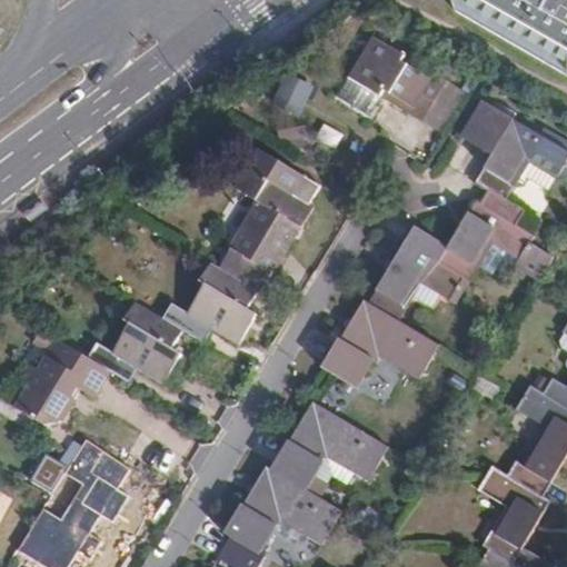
[(451,0),(455,10),(566,76),(566,0),(451,0)]
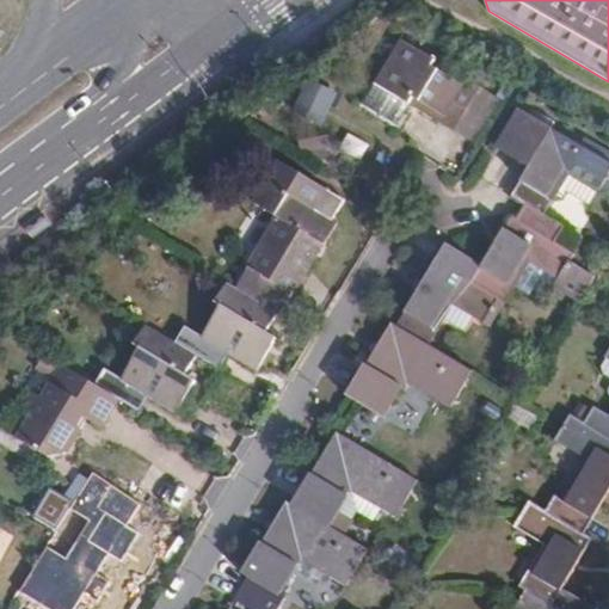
[(455,130),(480,87),(463,77),(460,84),(431,66),(435,60),(403,41),(375,84),(408,103),(412,97),(443,115),(440,121),(455,130)]
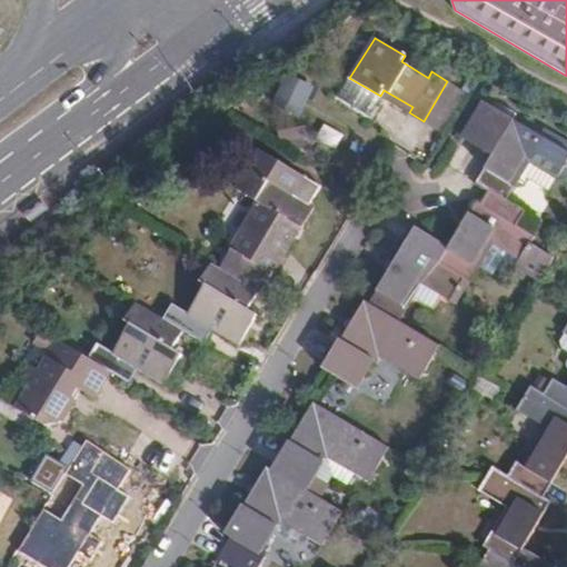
[(380,96),(349,78),(338,97),(369,115),(380,96)]
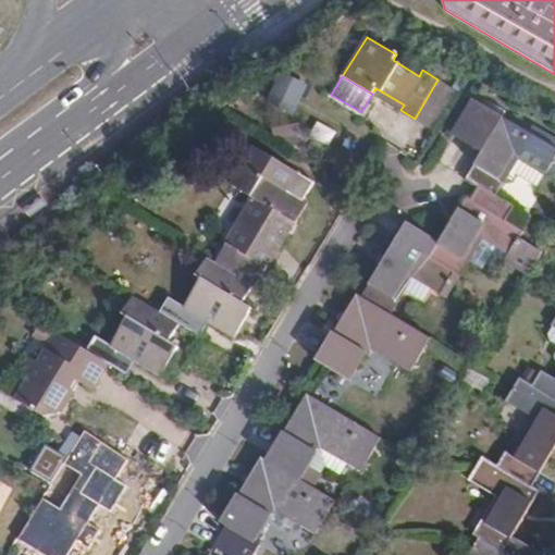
[(433,128),(457,89),(438,79),(415,119),(433,128)]
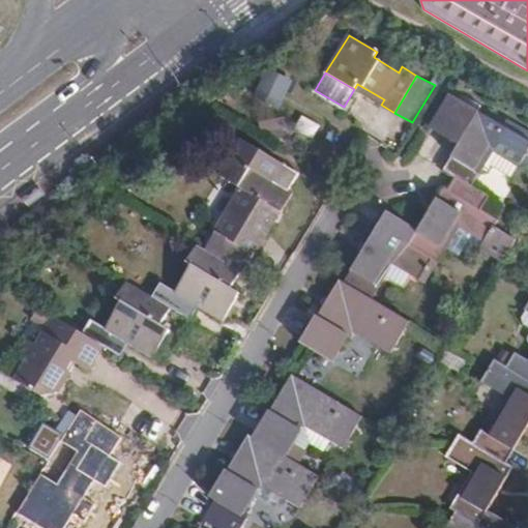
[(354,89),(381,105),(384,99),(357,84),(354,89)]
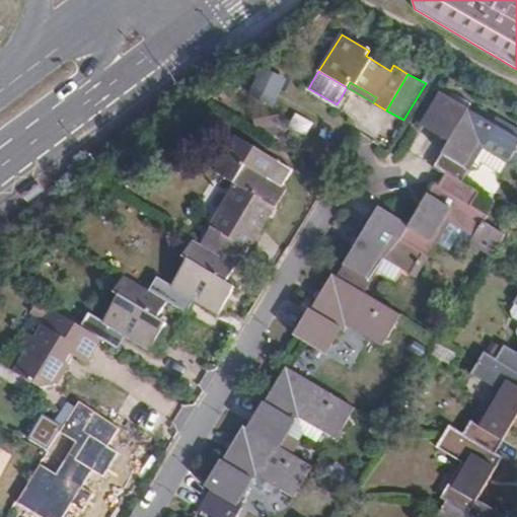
[(442,91),(422,124),(436,133),(456,100),(442,91)]
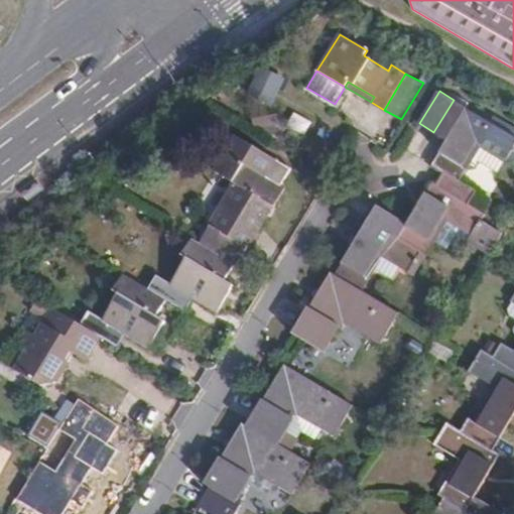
[(457,94),(454,100),(466,107),(469,101),(457,94)]
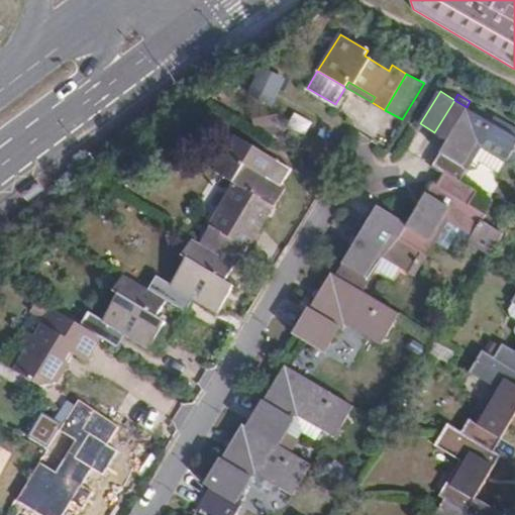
[(454,100),(434,132),(445,139),(467,107),(454,100)]
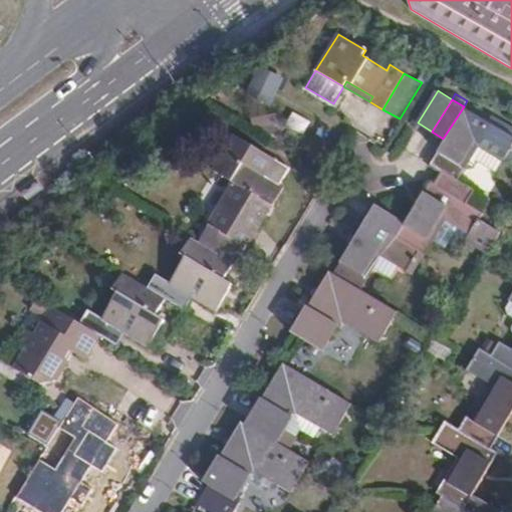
[(511,134),(464,106),(443,139),(428,163),(440,170),(457,178),(467,161),(478,142),(505,158),(511,145),(511,134)]
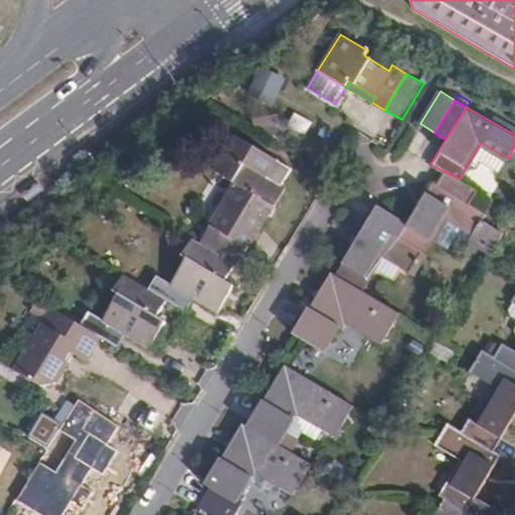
[(231,264),(235,266),(264,217),(259,214),(267,203),(271,206),(272,207),(283,188),(279,185),(289,168),(234,134),(213,171),(234,183),(198,242),(231,264)]
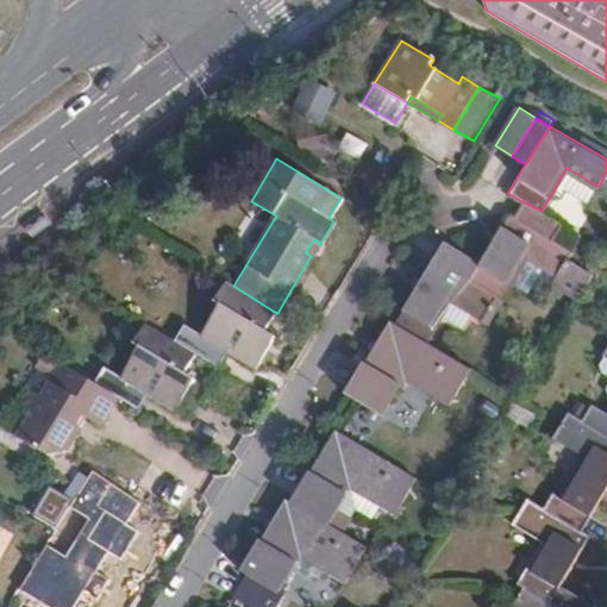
[(567,168),(554,191),(559,194),(564,187),(589,202),(599,187),(567,168)]
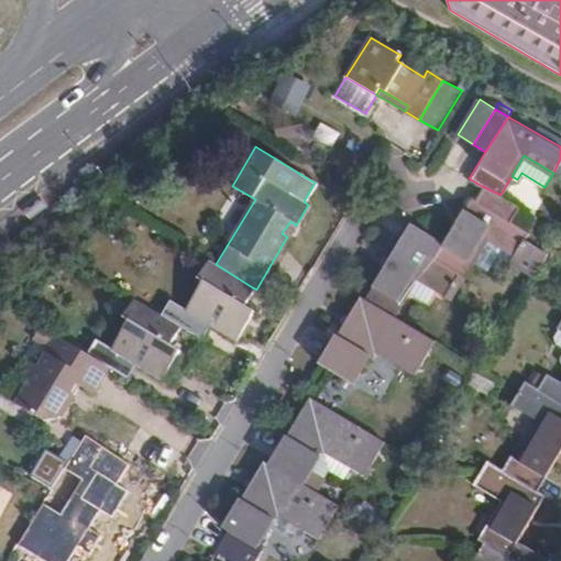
[(501,195),(482,186),(474,199),(470,197),(442,242),(433,259),(458,273),(461,275),(471,261),(485,235),(514,253),(508,264),(532,278),(548,252),(524,239),(528,231),(509,221),(518,206),(501,195)]
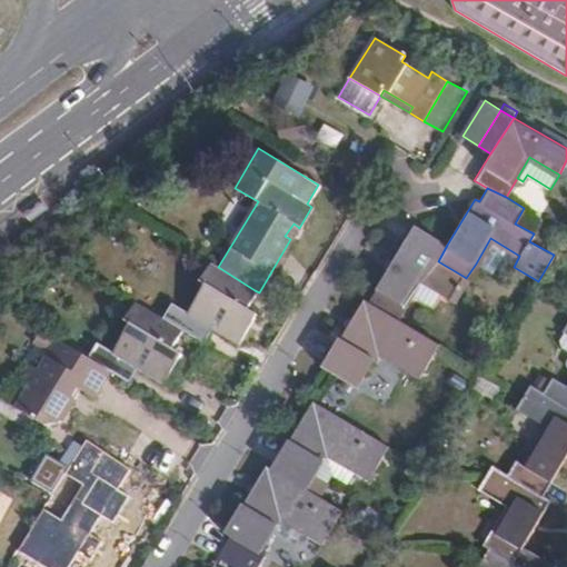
[(543,219),(524,208),(515,224),(534,234),(543,219)]
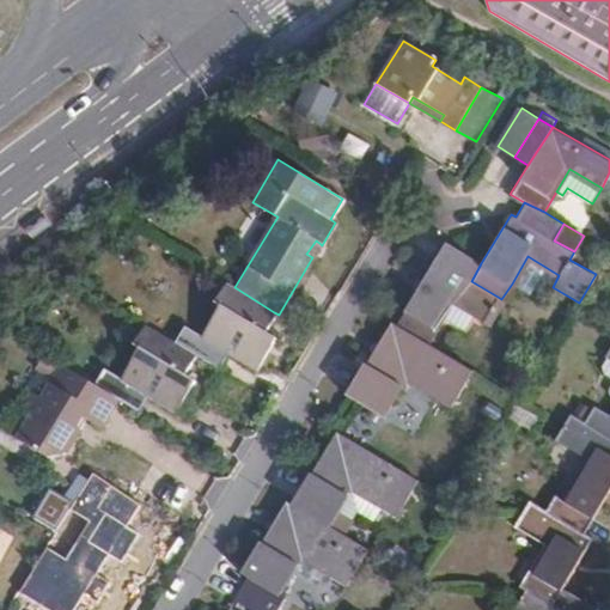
[(306,254),(312,257),(321,244),(316,241),(306,254)]
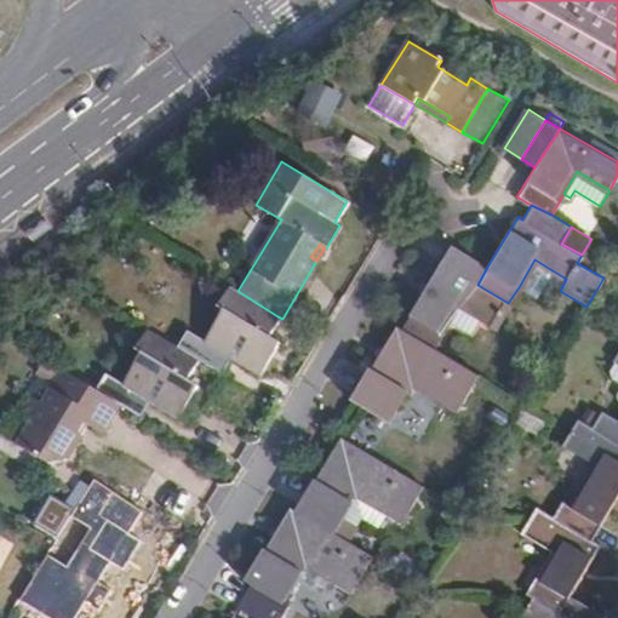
[(478,285),(487,267),(451,245),(401,328),(433,349),(434,347),(450,320),(459,304),(481,319),(491,324),(497,313),(504,301),(478,285)]
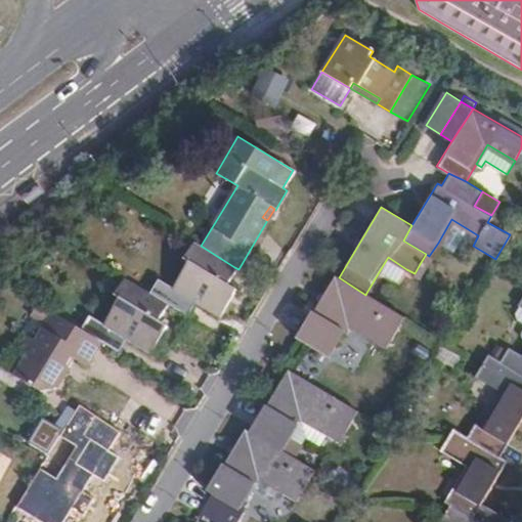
[(462,238),(473,246),(478,235),(451,219),(438,243),(453,252),(462,238)]
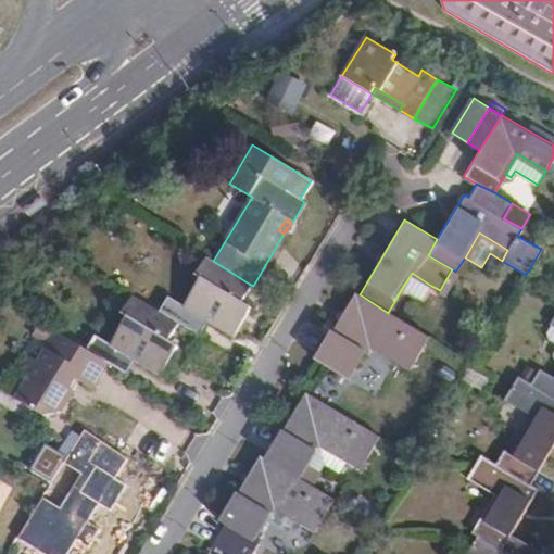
[(183,306),(205,320),(234,337),(250,310),(238,302),(249,284),(213,261),(206,257),(194,277),(199,279),(183,306)]
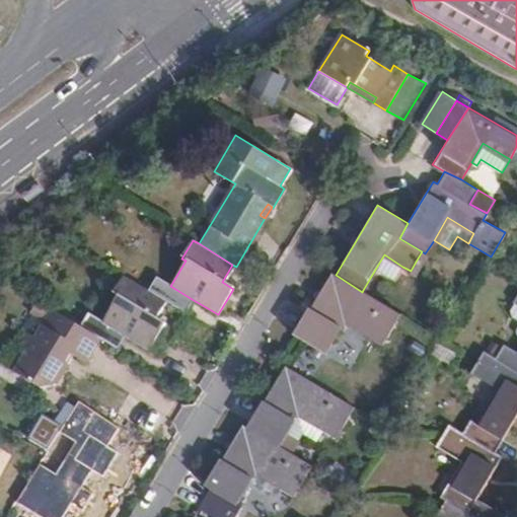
[(425,253),(422,251),(416,262),(421,266),(428,254),(425,253)]
